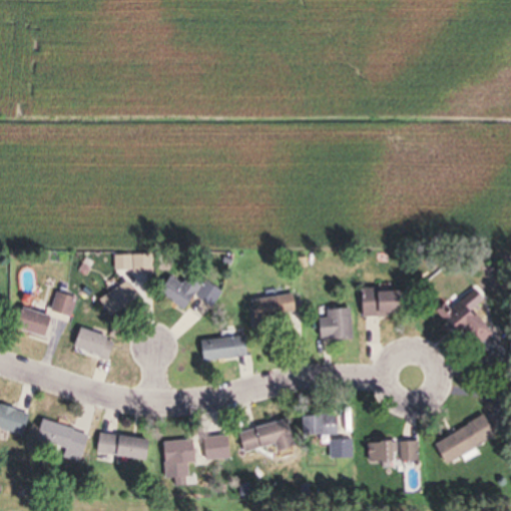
[(183,310),(192,296),(211,307),(221,292),(188,272),(182,282),(169,275),(157,294),(183,310)]
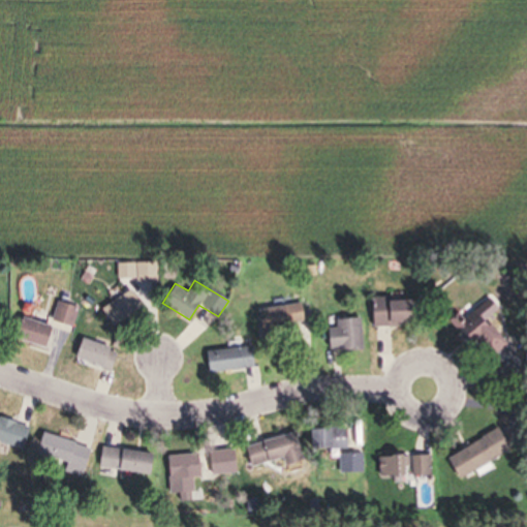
[(144,306),(132,288),(101,308),(113,327),(144,306)]
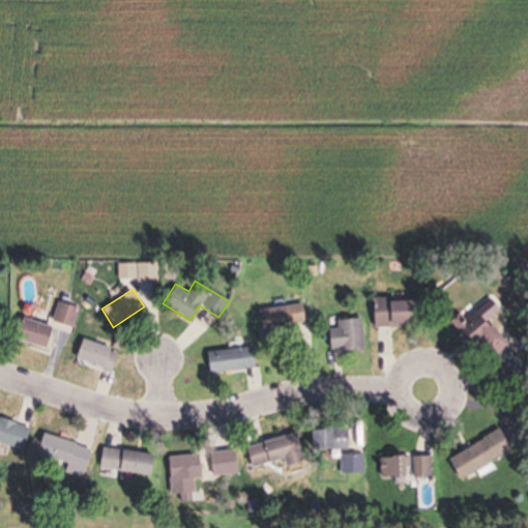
[(501,309),(491,297),(455,328),(470,345),(478,338),(494,356),(510,343),(489,319),(501,309)]
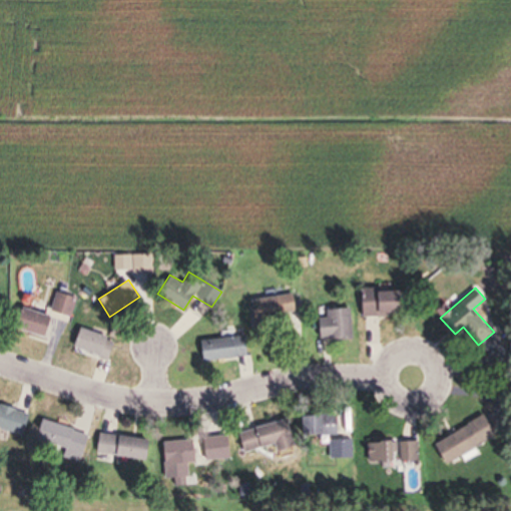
[(361,317),(401,317),(401,290),(361,290),(361,317)]
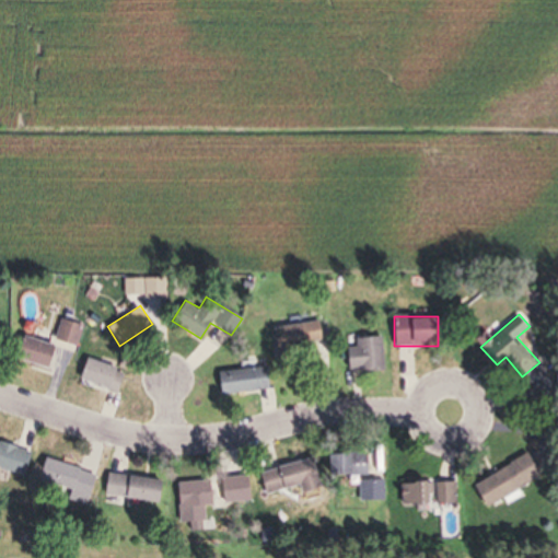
[(277,350),(325,343),(321,321),(274,328),(277,350)]
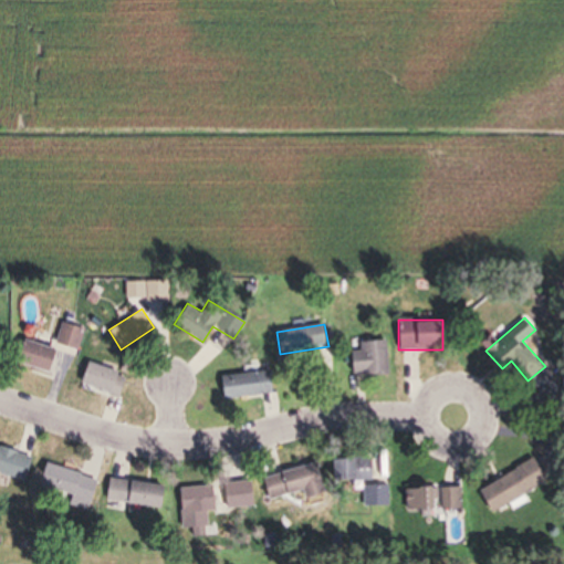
[(60,341),(73,347),(80,332),(66,325),(60,341)]
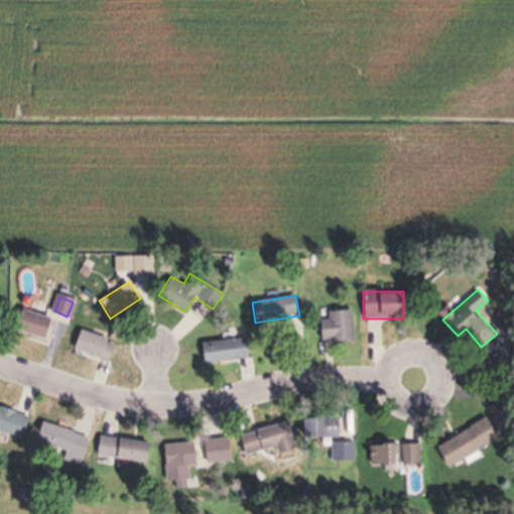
[(53,319),(20,308),(13,330),(46,340),(53,319)]
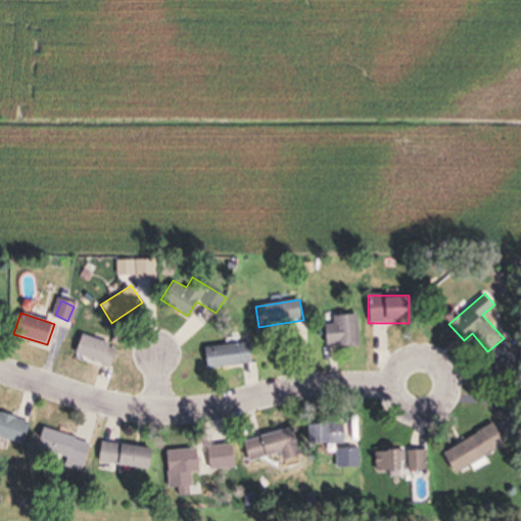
[(332,324),(325,324),(326,348),(360,346),(358,315),(332,316),(332,324)]
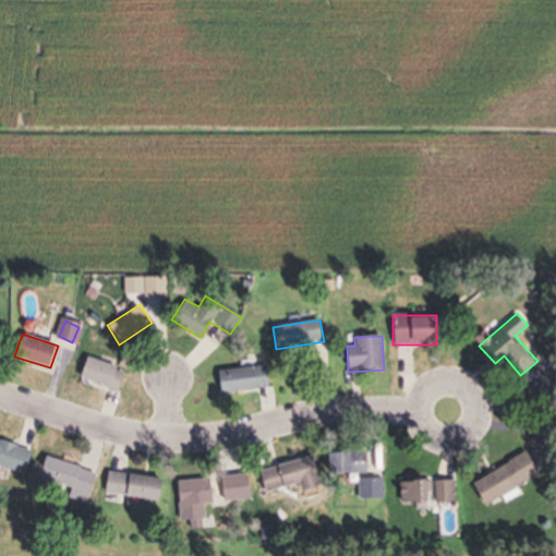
[(124,365),(86,358),(81,382),(120,389),(124,365)]
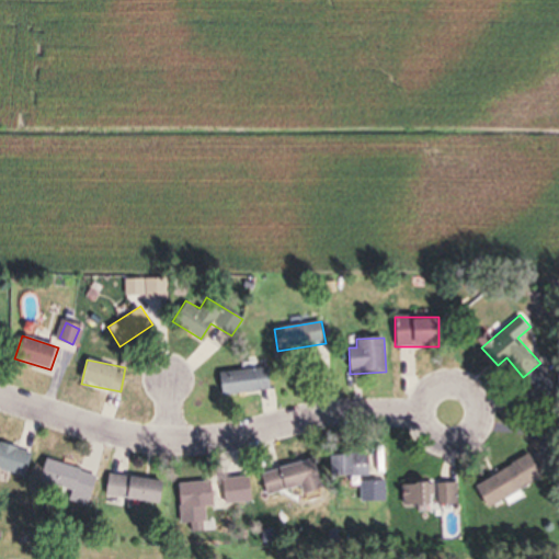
[(219,372),(221,395),(271,390),(270,367),(219,372)]
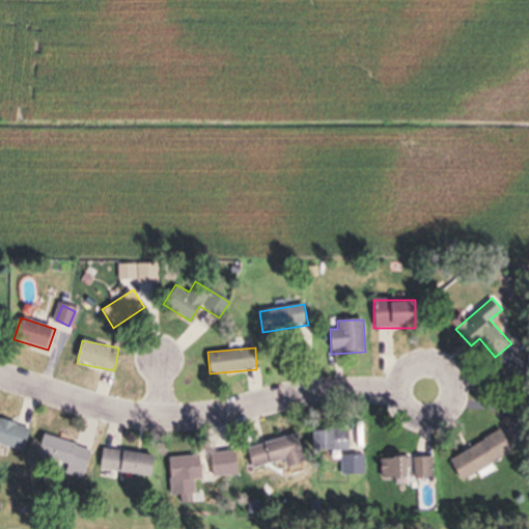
[(0,443),(24,450),(31,427),(0,417),(0,443)]
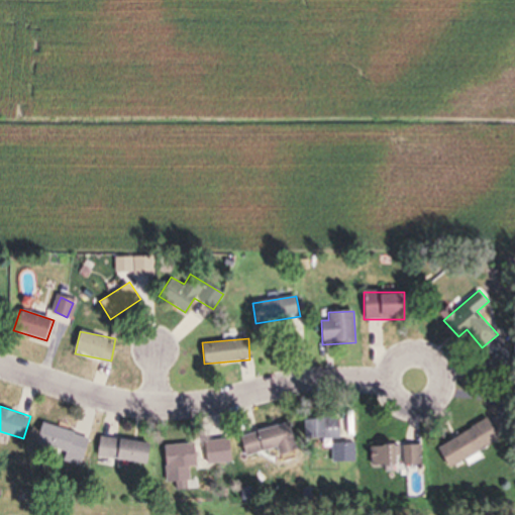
[(302,418),(302,438),(340,438),(340,418),(302,418)]
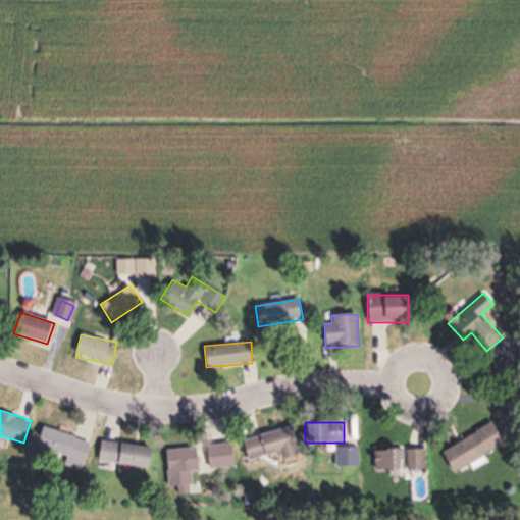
[(452,473),(504,445),(492,423),(439,452),(452,473)]
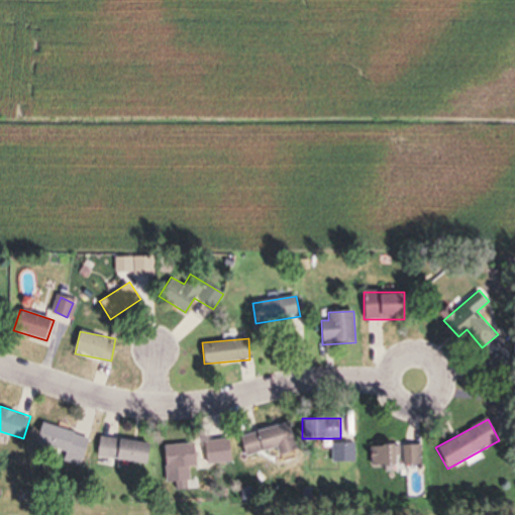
[(64,460),(82,467),(91,437),(41,422),(35,443),(67,452),(64,460)]
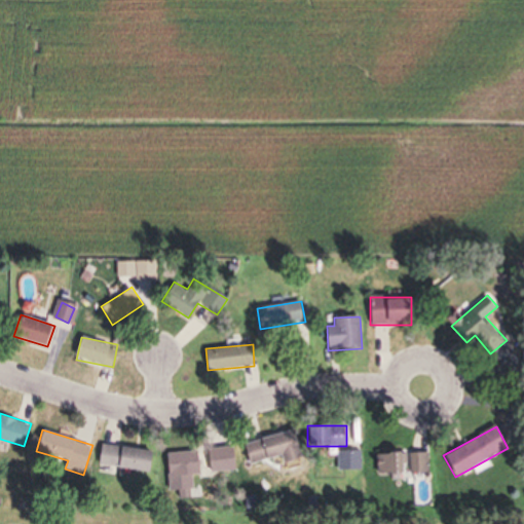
[(246,442),(251,464),(282,457),(283,460),(301,456),(295,431),(246,442)]
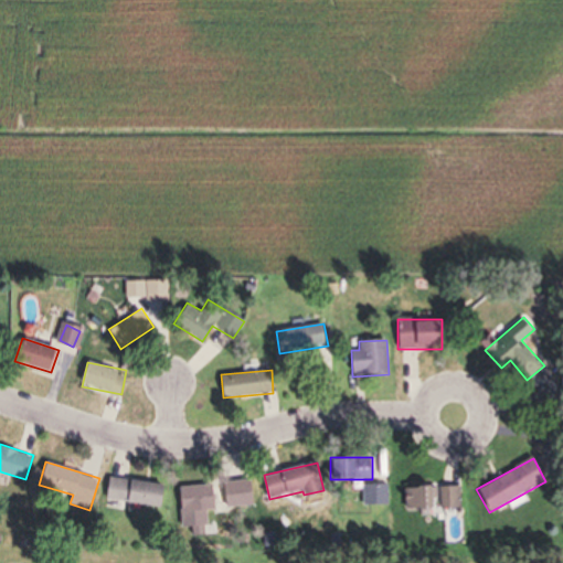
[(107,500),(159,506),(161,484),(109,478),(107,500)]
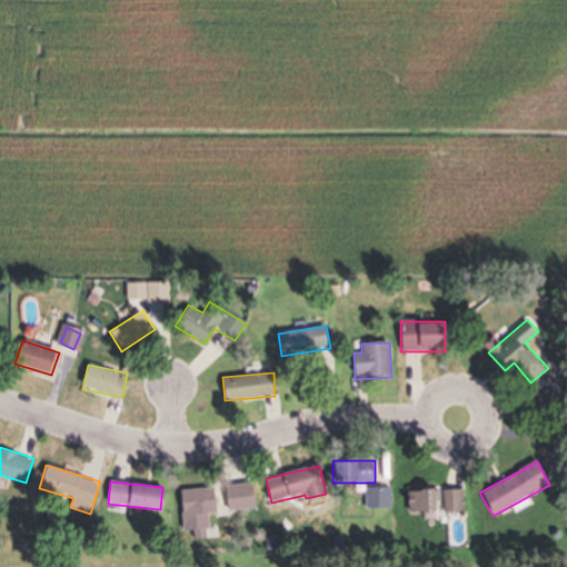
[(226,483),(226,509),(255,509),(255,483),(226,483)]
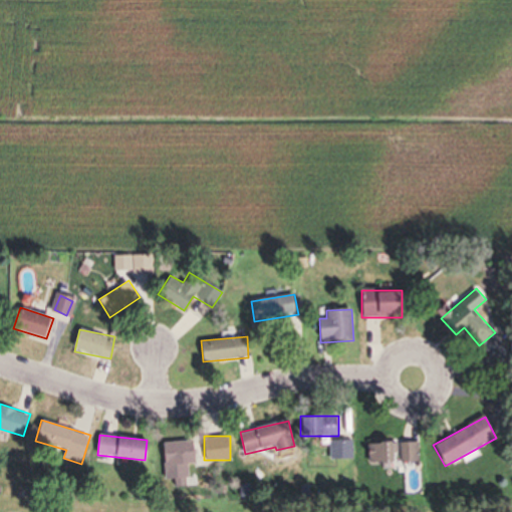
[(332,440),(332,458),(354,458),(354,440),(332,440)]
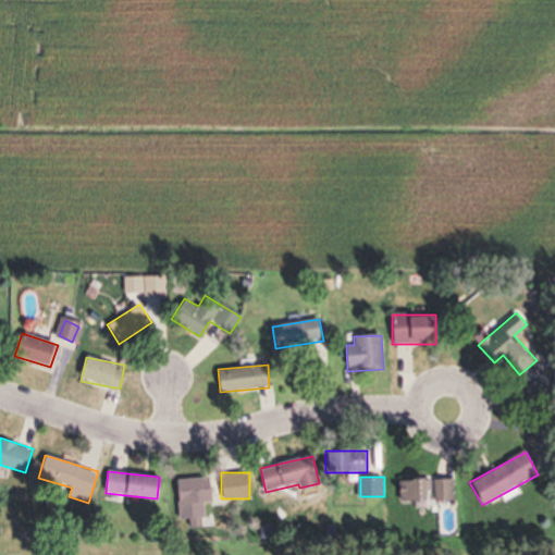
[(177,479),(179,520),(205,519),(205,504),(210,504),(209,478),(177,479)]
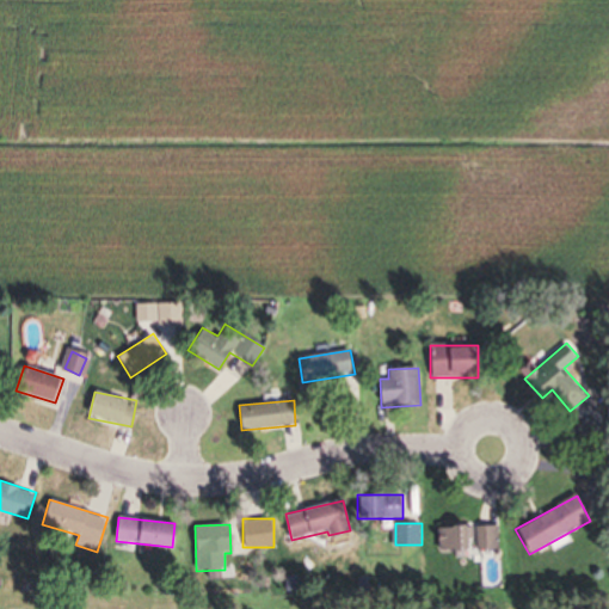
[(499,549),(499,526),(477,526),(477,549),(499,549)]
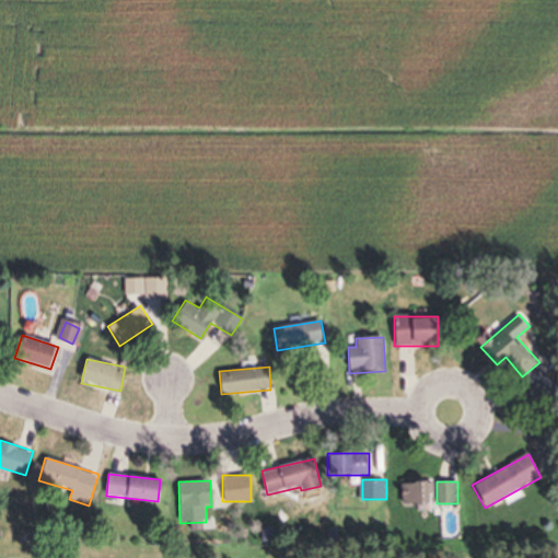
[(403,483),(403,504),(434,504),(434,483),(403,483)]
